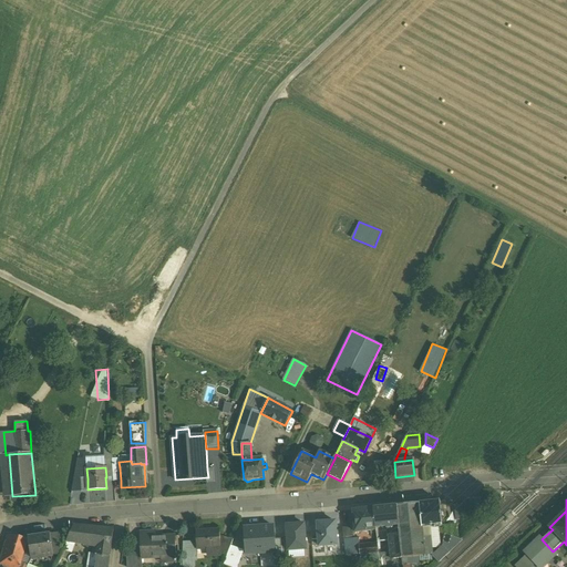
[(446,501),(397,506),(399,526),(400,534),(402,558),(409,557),(432,555),(430,527),(442,526),(441,511),(446,511),(446,501)]
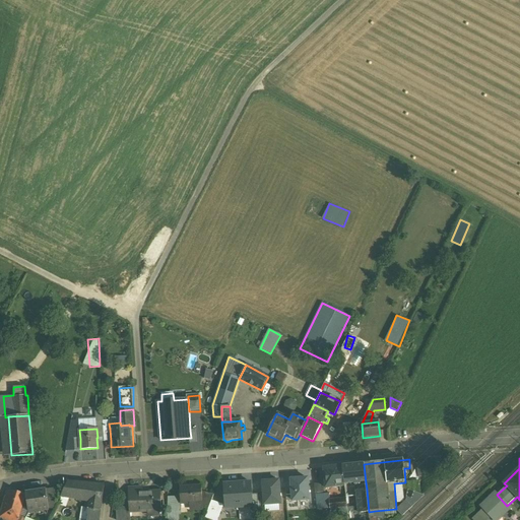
[(425,463),(416,463),(417,477),(425,477),(425,463)]
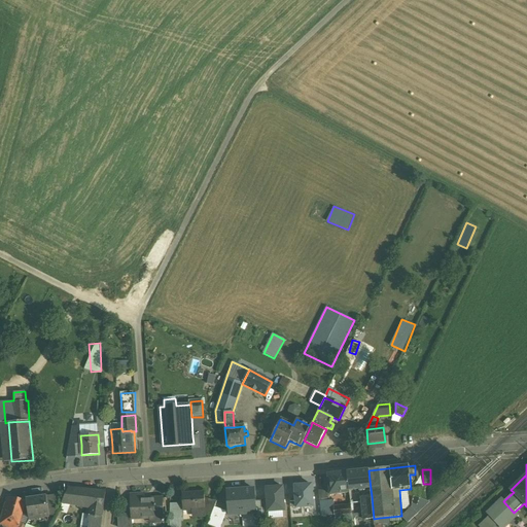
[(369,470),(347,472),(349,491),(359,490),(371,489),(369,470)]
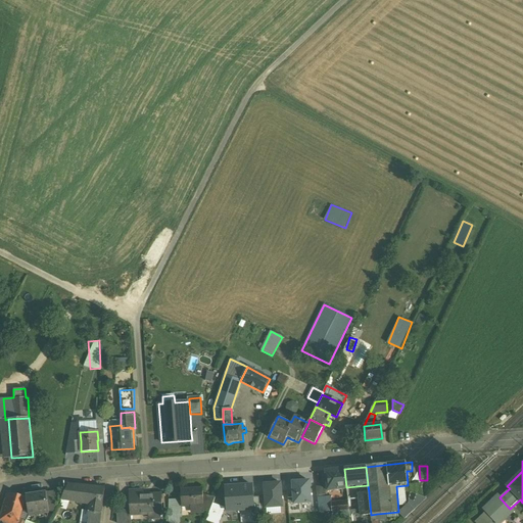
[(344,469),(328,471),(326,471),(325,472),(325,474),(325,476),(326,476),(326,477),(323,478),(323,486),(324,486),(327,485),(327,491),(346,489),(346,487),(344,469)]
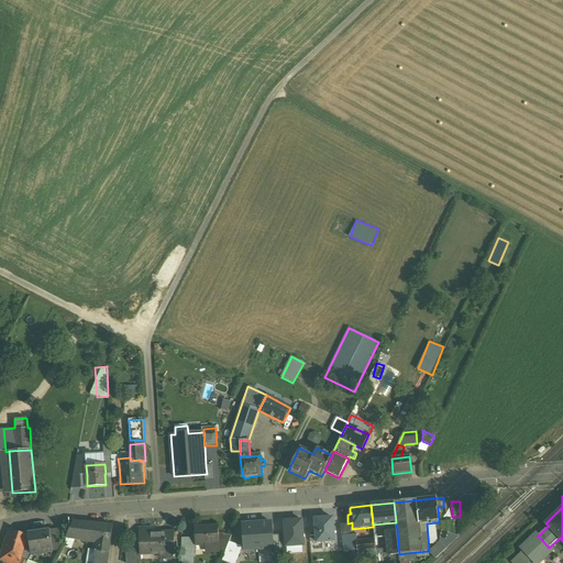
[(333,519),(316,520),(316,523),(318,542),(334,541),(333,519)]
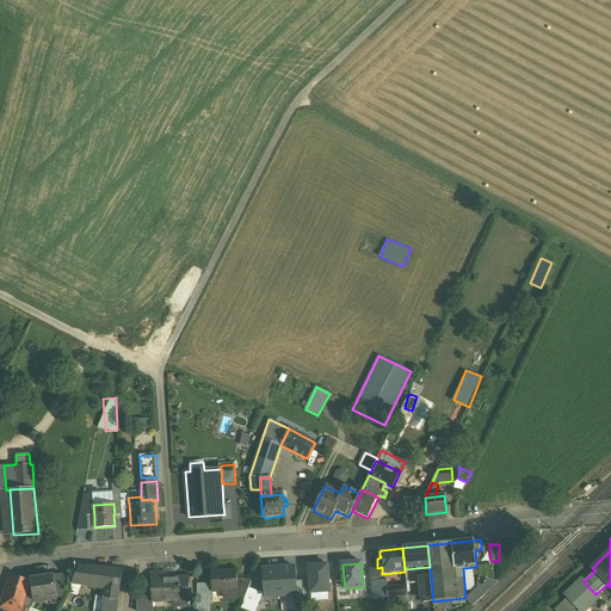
[(328,565),(308,567),(310,593),(331,592),(328,565)]
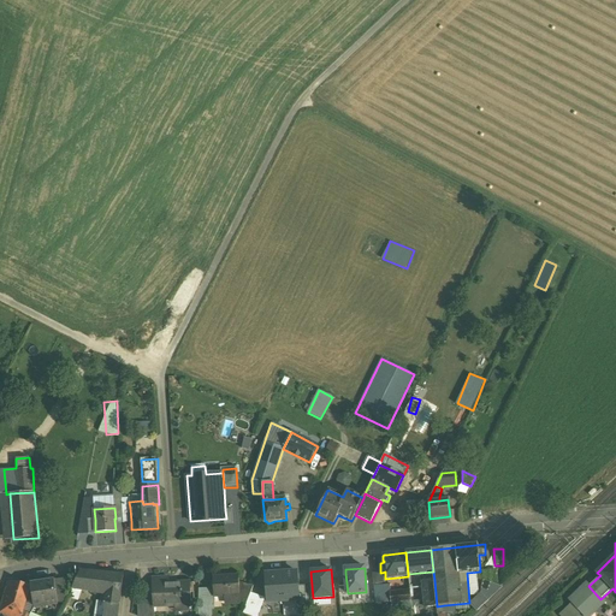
[(123,576),(80,572),(72,587),(82,590),(110,593),(120,594),(123,576)]
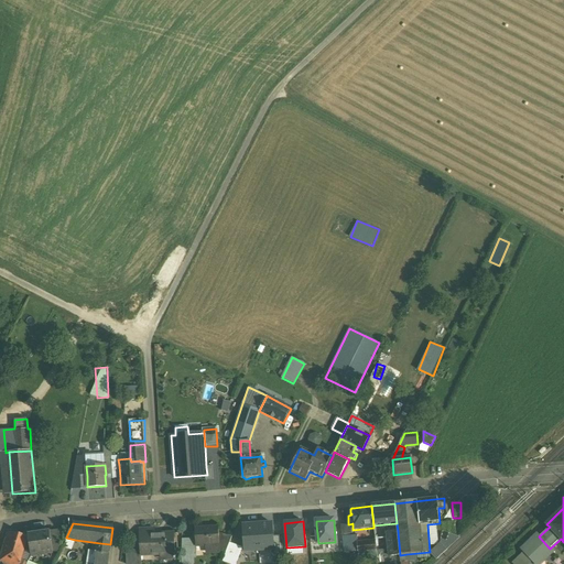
[(258,524),(259,551),(273,550),(273,537),(272,523),(258,524)]
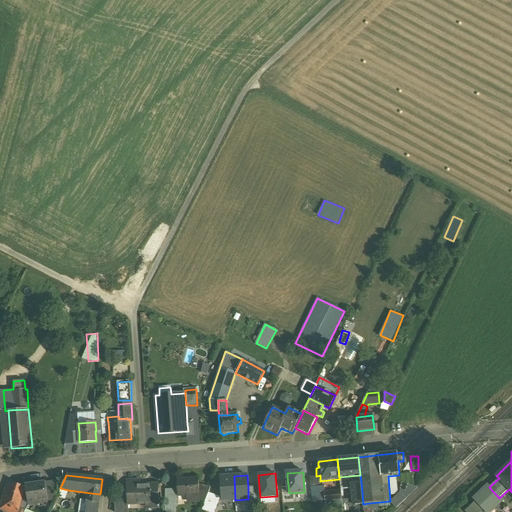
[(360,475),(349,476),(349,477),(350,477),(351,483),(361,482),(360,475)]
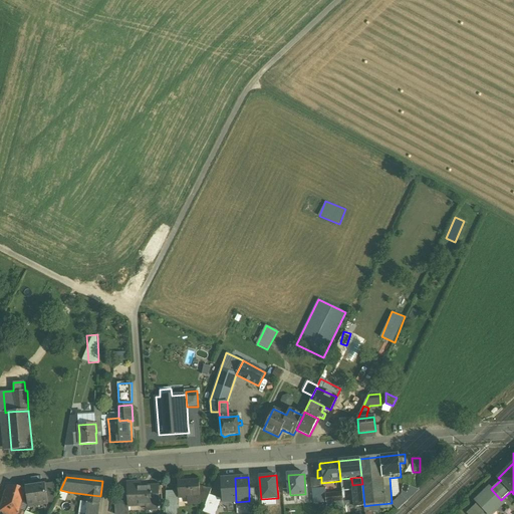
[(235,478),(222,479),(224,503),(236,502),(235,478)]
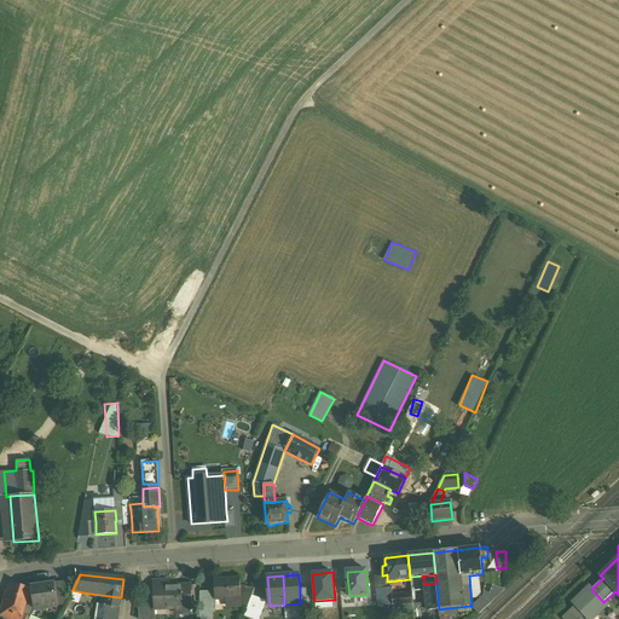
[(382,576),(374,577),(375,590),(385,590),(383,576),(382,576)]
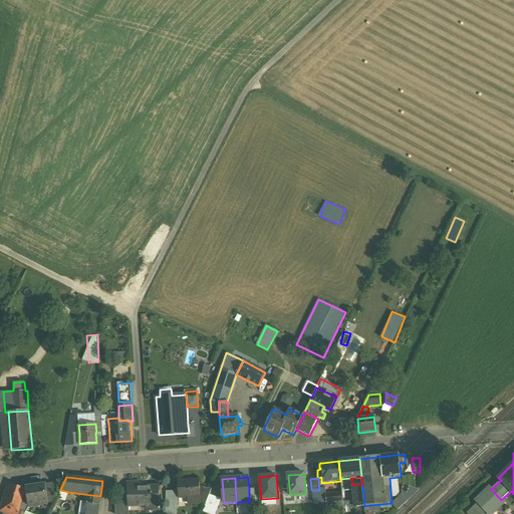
[(199,481),(178,482),(179,498),(199,497),(200,497),(200,489),(199,481)]
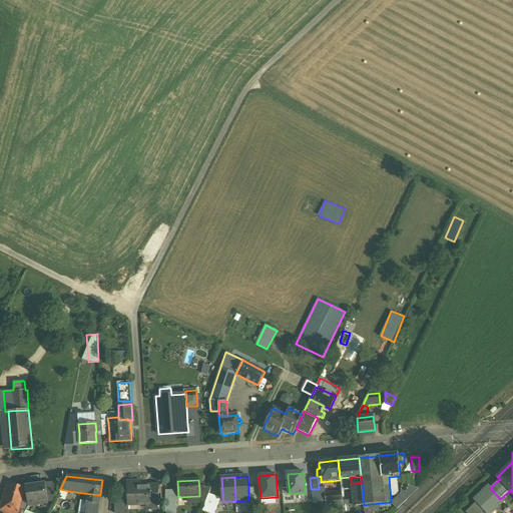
[(136,487),(136,481),(126,482),(127,500),(127,505),(145,504),(159,503),(158,486),(136,487)]
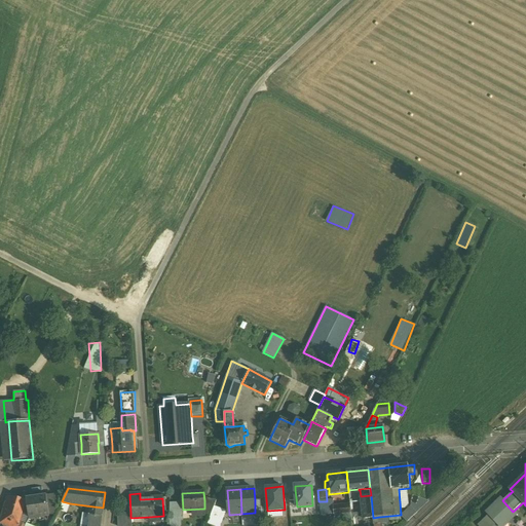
[(46,495),(26,498),(29,518),(49,515),(46,495)]
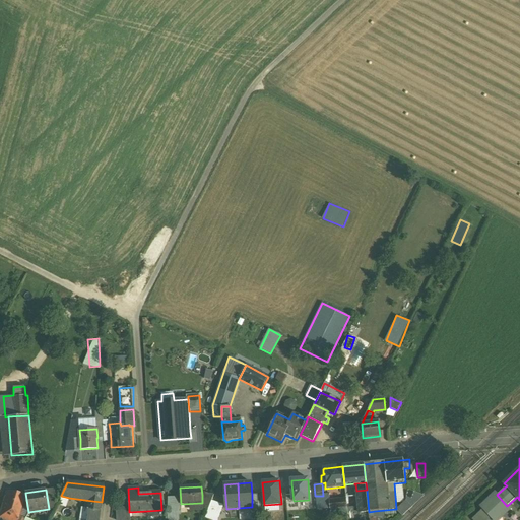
[(367,490),(356,491),(359,511),(359,514),(360,514),(368,513),(369,513),(369,512),(367,490)]
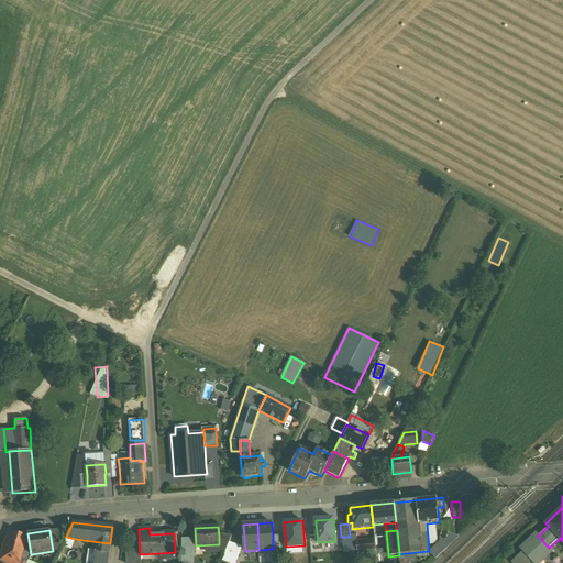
[(459,537),(442,530),(440,543),(445,549),(459,537)]
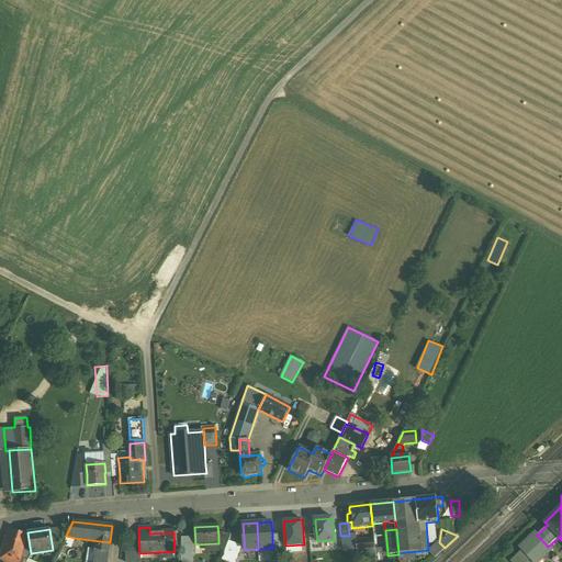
[(11,531),(8,534),(0,559),(11,561),(18,561),(20,559),(19,558),(26,536),(11,531)]
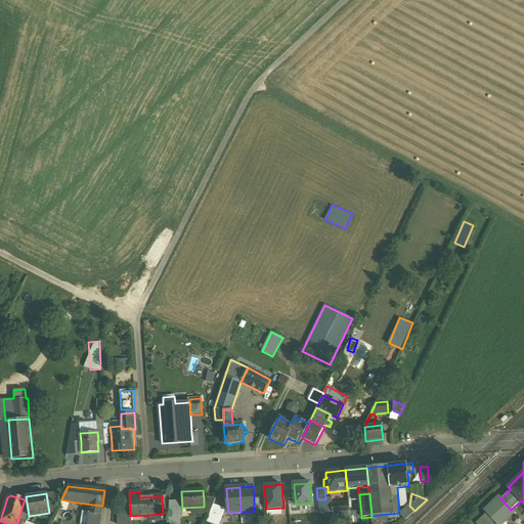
[(215,498),(204,498),(204,507),(203,507),(204,514),(210,514),(214,504),(215,498)]
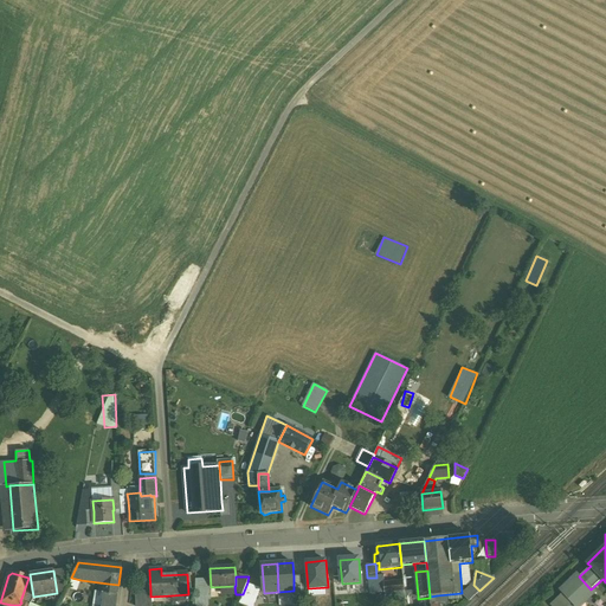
[(579,577),(561,592),(574,605),(577,605),(593,591),(591,590),(579,577)]
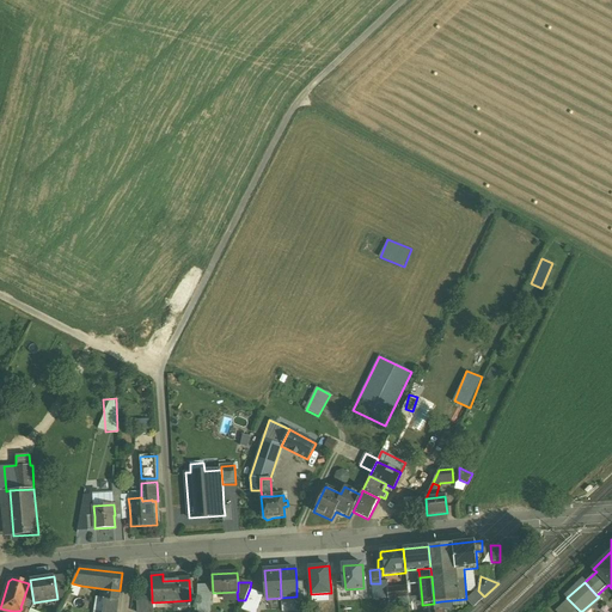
[(72,583),(67,593),(78,597),(81,586),(72,583)]
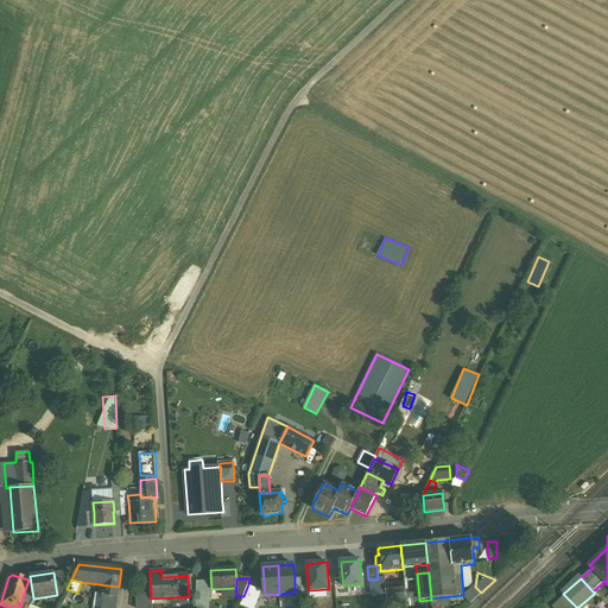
[(209,581),(196,582),(196,599),(207,599),(209,597),(209,581)]
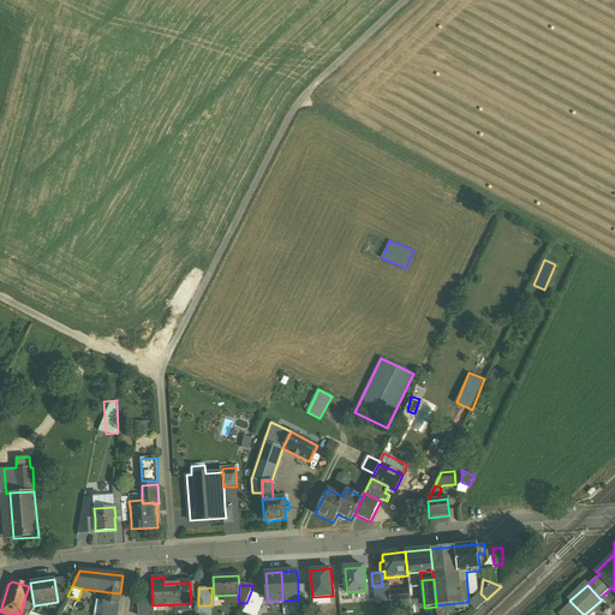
[(103,595),(101,593),(100,601),(105,602),(108,602),(109,592),(105,591),(103,595)]
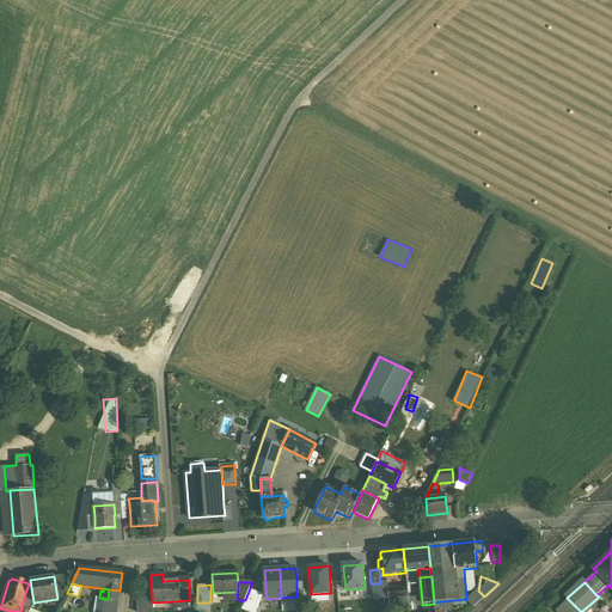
[(256,611),(263,594),(250,588),(245,600),(242,609),(251,611),(256,611)]
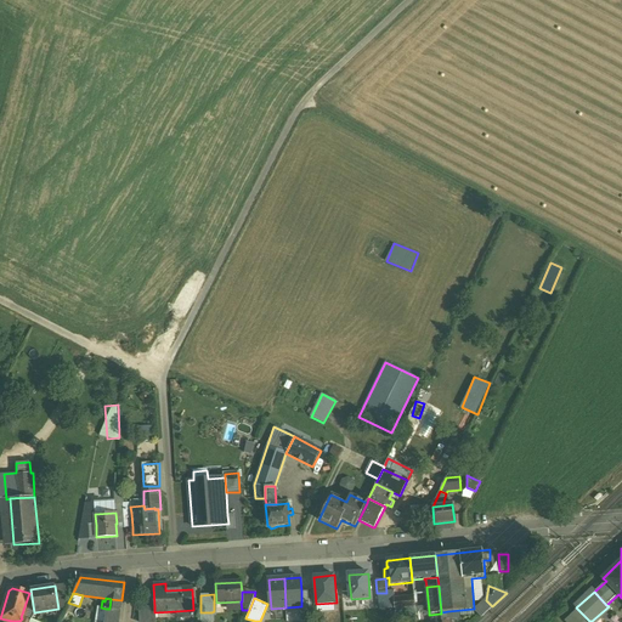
[(414,598),(394,599),(395,609),(414,606),(414,598)]
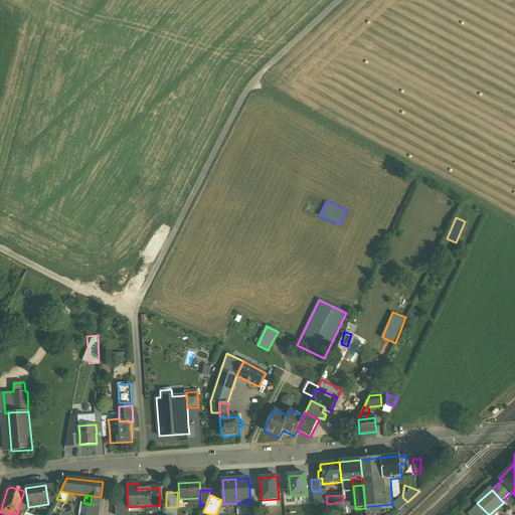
[(101,497),(92,496),(91,504),(100,505),(101,497)]
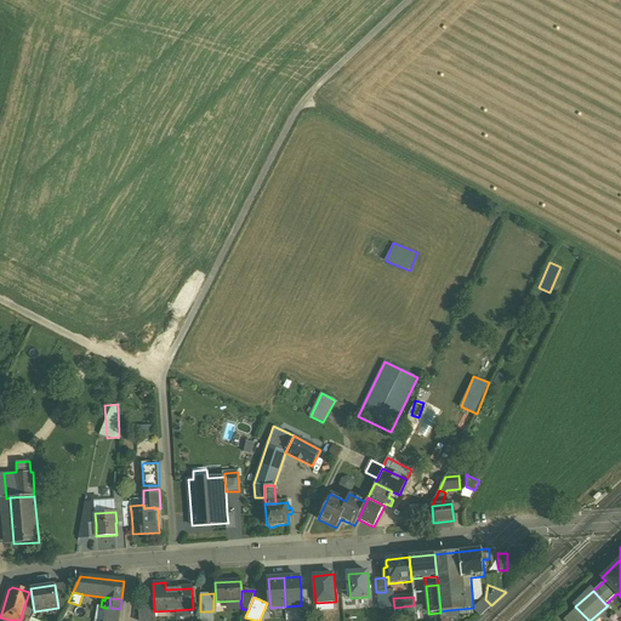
[(485,599),(473,610),(480,616),(491,605),(485,599)]
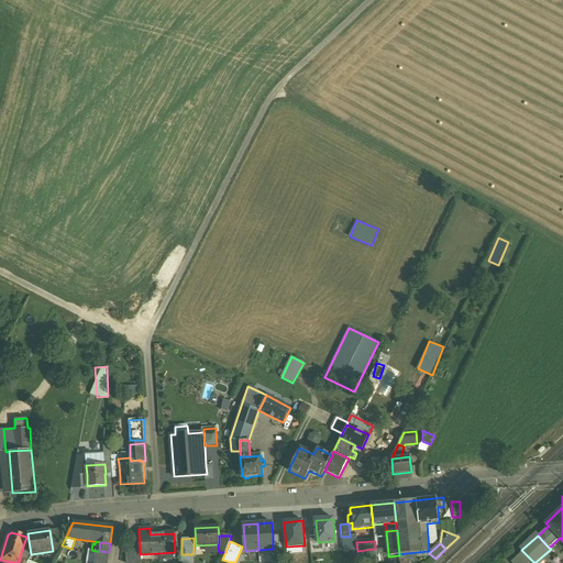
[(91,550),(81,549),(76,562),(94,562),(96,551),(91,550)]
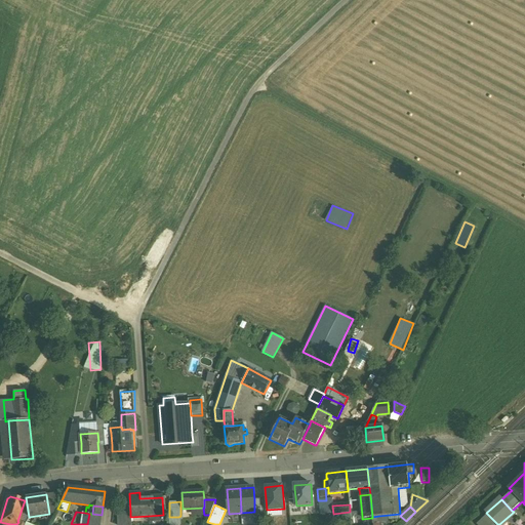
[(130,512),(117,513),(117,524),(130,524),(130,517),(130,512)]
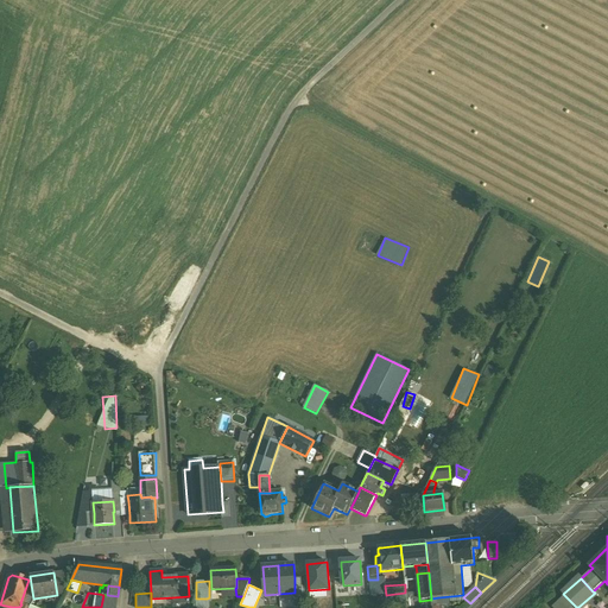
[(413,593),(405,594),(406,607),(415,607),(415,597),(413,593)]
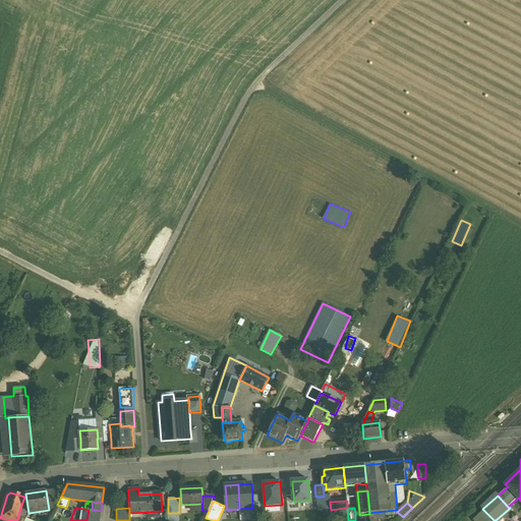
[(92,510),(89,510),(87,520),(99,520),(101,511),(92,510)]
